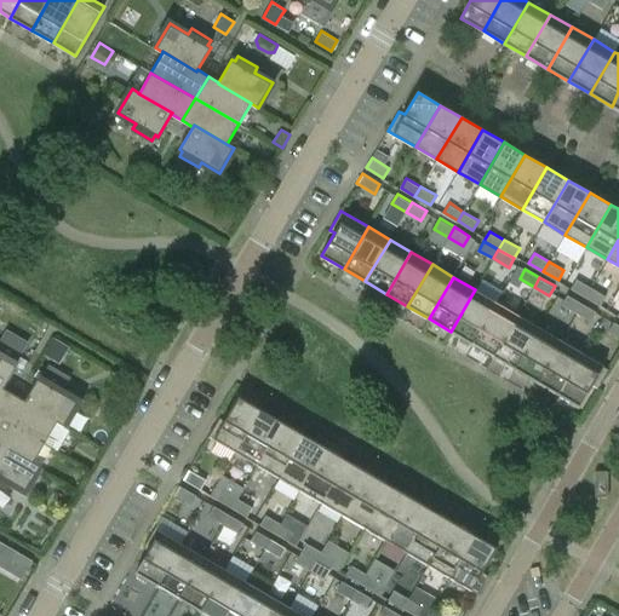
[(572,287),(586,295),(591,286),(577,277),(572,287)]
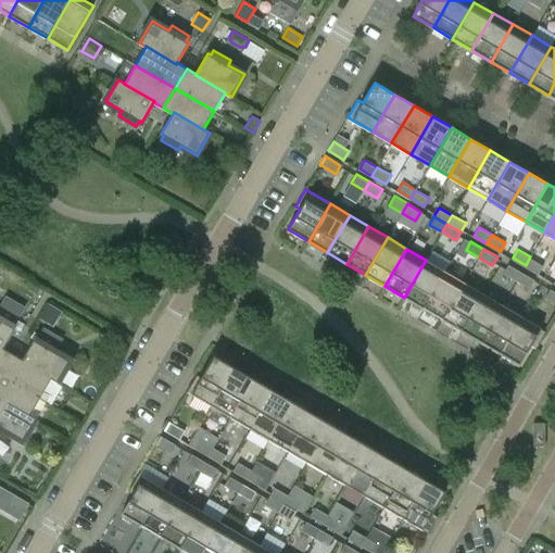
[(544,265),(530,256),(526,265),(539,274),(544,265)]
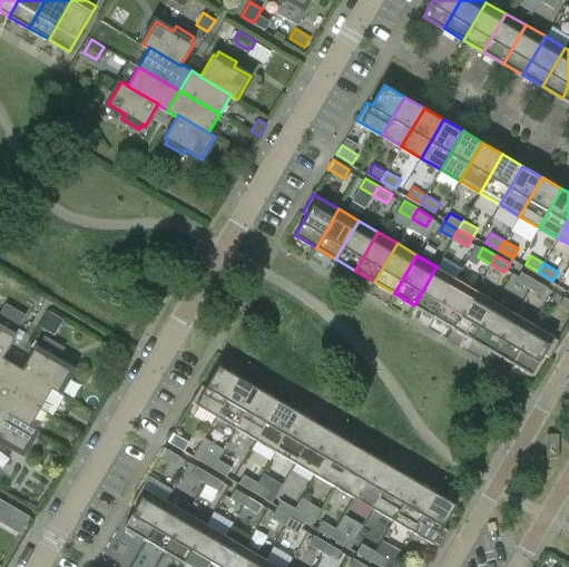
[(434,316),(457,279),(437,266),(414,305),(434,316)]
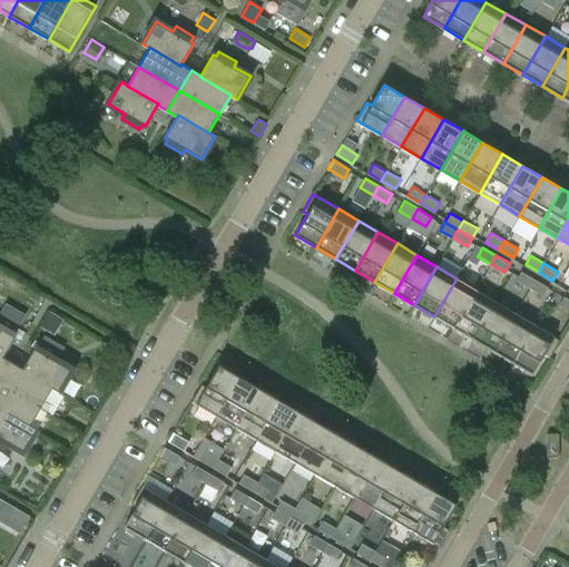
[(517,280),(530,287),(536,279),(522,270),(517,280)]
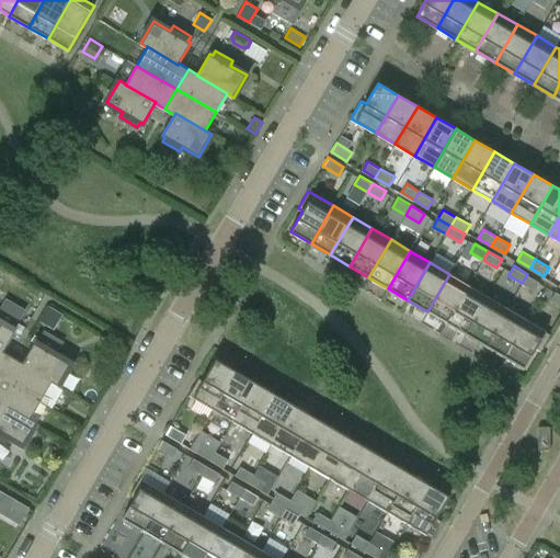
[(468,285),(449,274),(427,311),(446,322),(468,285)]
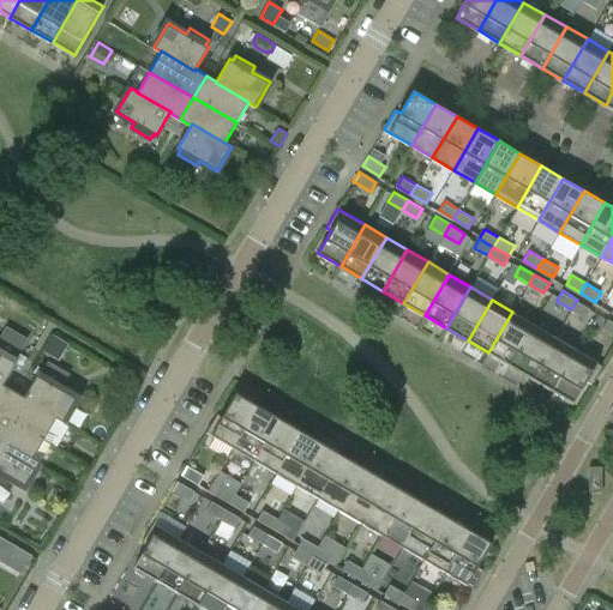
[(577,300),(571,309),(586,318),(592,308),(577,300)]
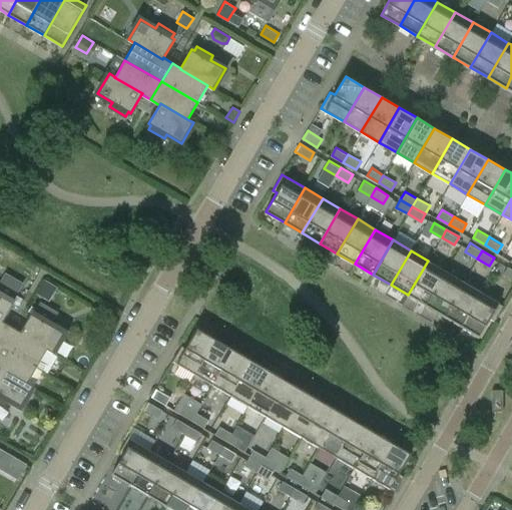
[(426,306),(446,271),(428,261),(408,295),(426,306)]
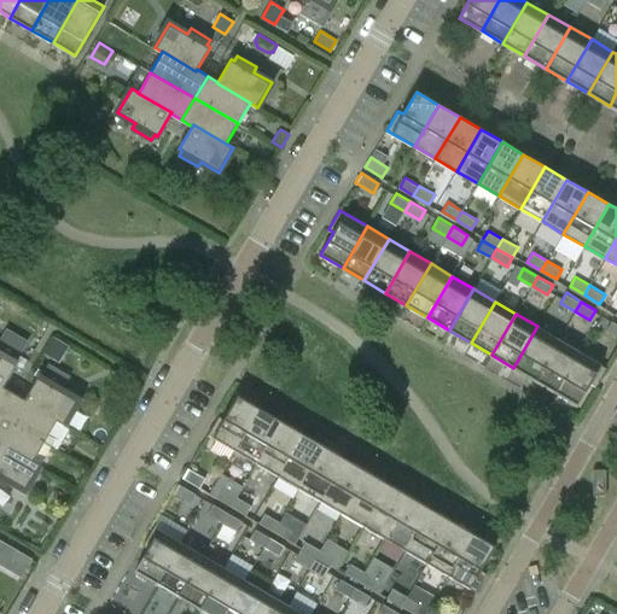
[(616,322),(612,320),(606,329),(616,334),(616,322)]
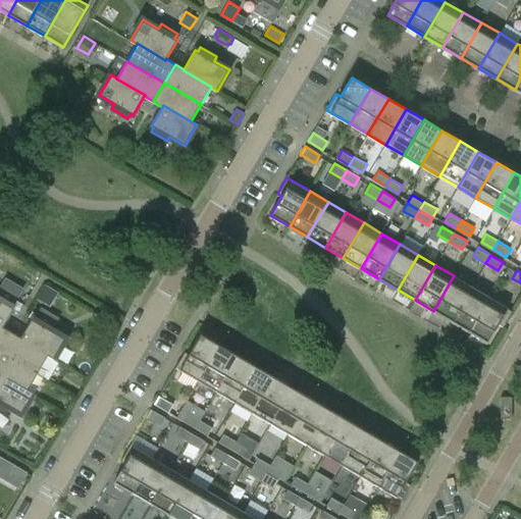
[(472,287),(454,275),(433,311),(451,321),(472,287)]
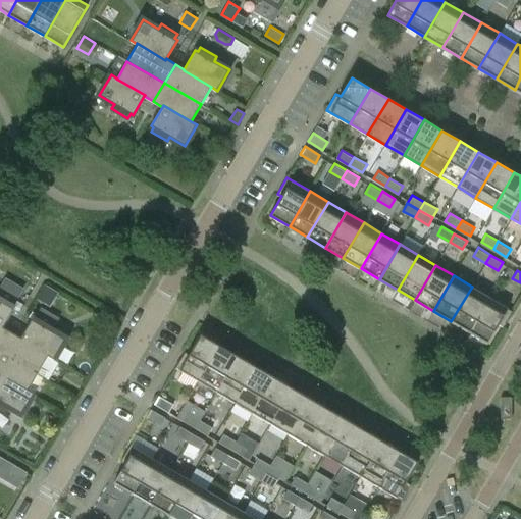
[(59,293),(47,286),(38,301),(50,308),(59,293)]
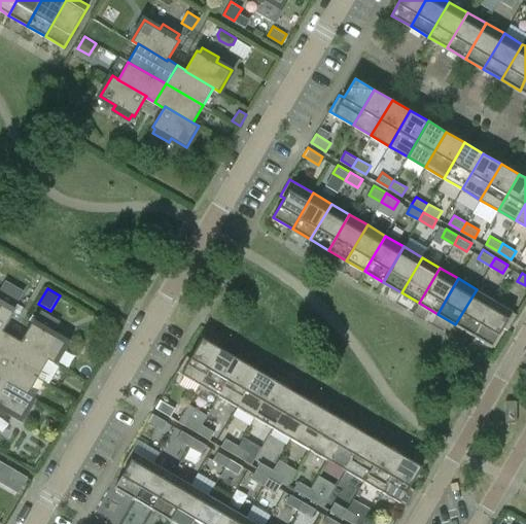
[(474,335),(494,300),(477,289),(455,324),(474,335)]
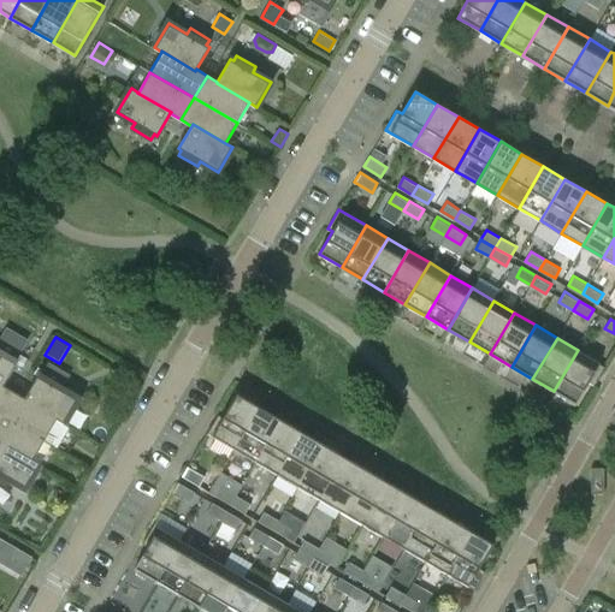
[(0,385),(3,387),(4,385),(17,363),(13,361),(17,356),(0,345),(0,385)]
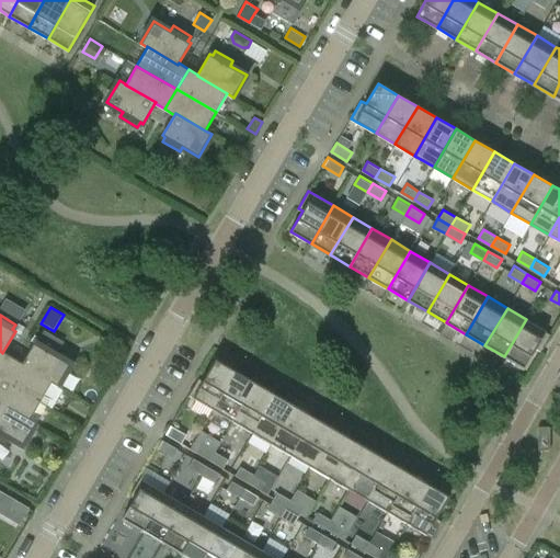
[(551,333),(526,319),(504,356),(524,368),(536,349),(541,351),(551,333)]
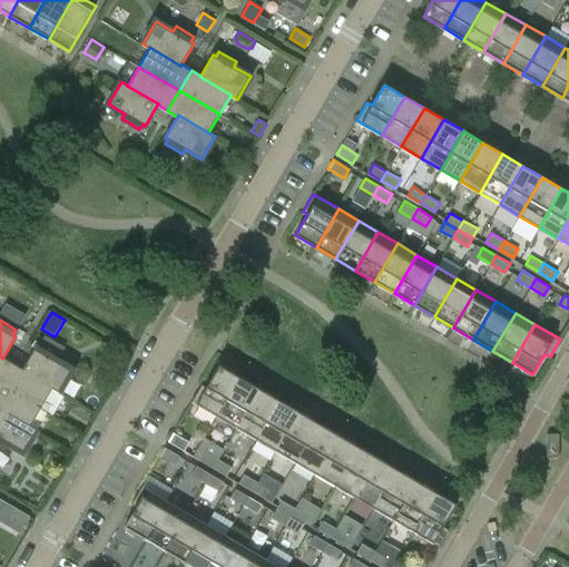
[(52,388),(52,389),(59,392),(72,370),(56,360),(59,354),(41,344),(38,349),(35,348),(22,369),(22,370),(52,388)]
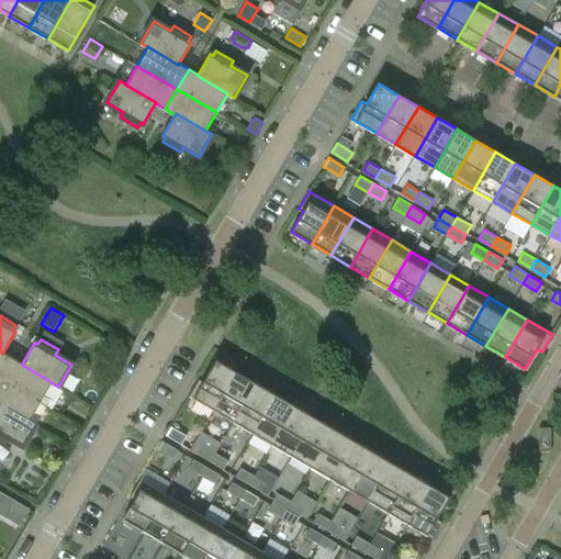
[(0,377),(1,378),(13,357),(3,351),(2,354),(0,351),(0,377)]
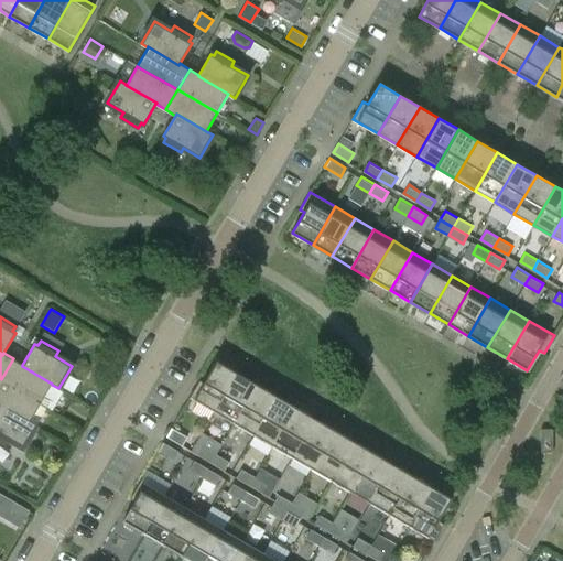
[(13,358),(1,379),(41,402),(52,385),(52,384),(22,366),(22,365),(13,358)]
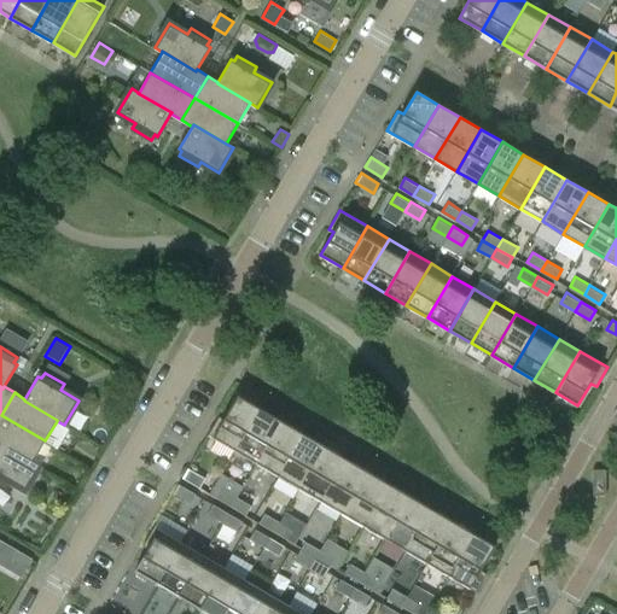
[(208,434),(236,450),(260,409),(238,396),(225,419),(219,415),(208,434)]
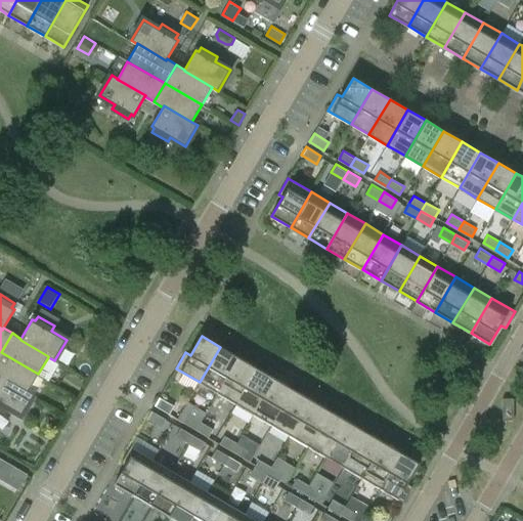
[(220,347),(200,382),(218,393),(238,357),(220,347)]
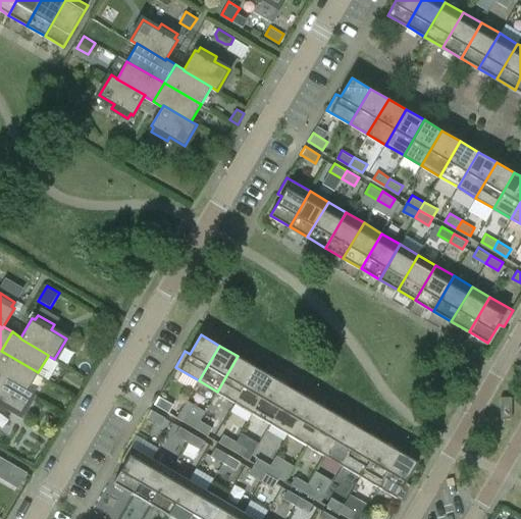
[(0,373),(28,390),(29,390),(38,372),(1,351),(0,352),(0,373)]
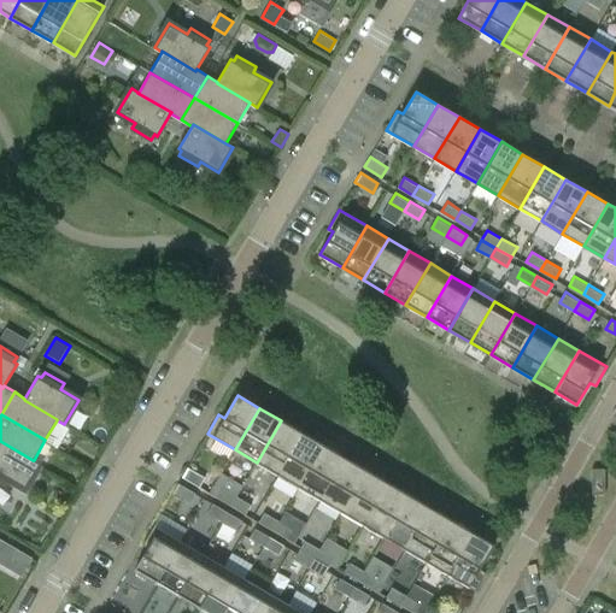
[(281,420),(257,463),(277,475),(301,432),(281,420)]
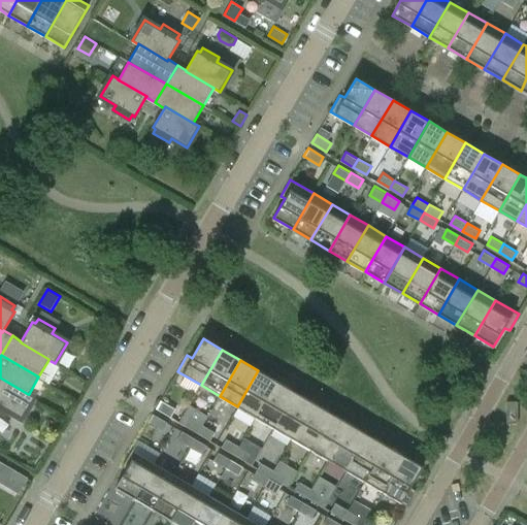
[(258,370),(237,406),(256,417),(276,382),(258,370)]
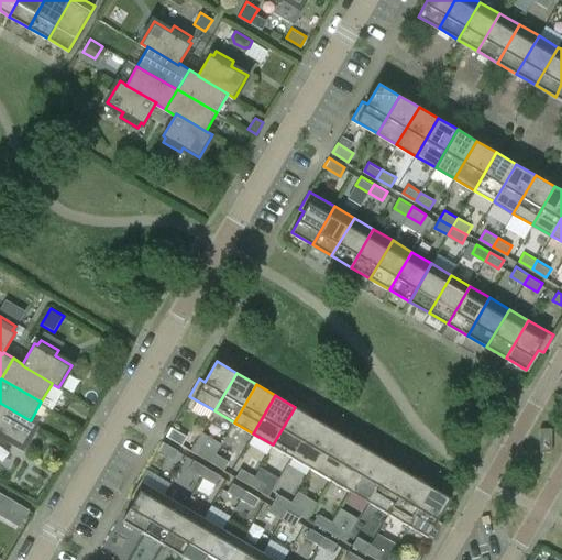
[(36,424),(31,420),(30,420),(0,403),(0,438),(4,441),(7,437),(23,447),(36,424)]
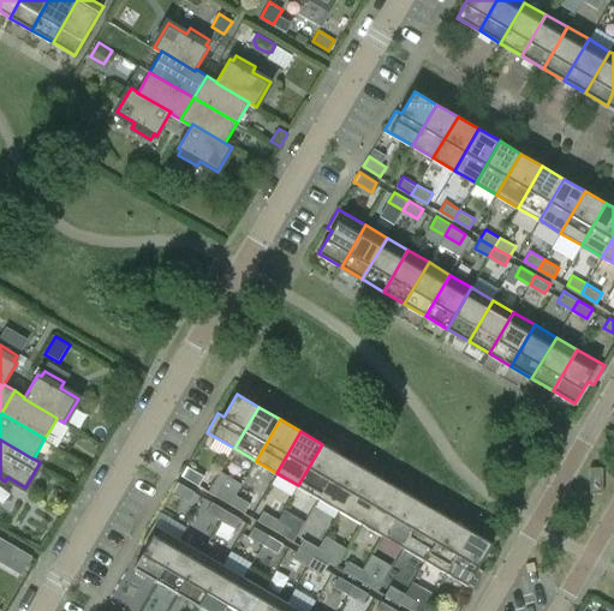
[(322,444),(298,485),(319,497),(344,456),(322,444)]
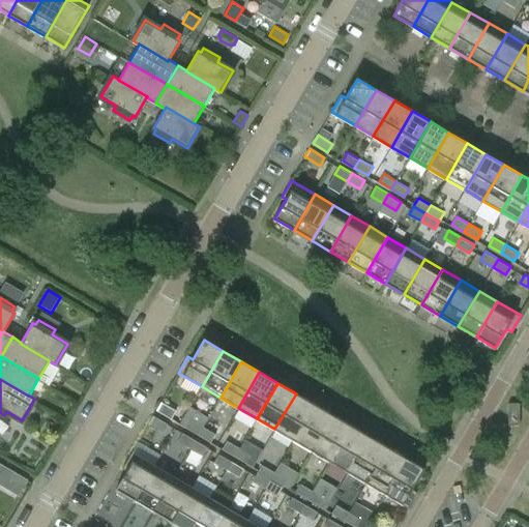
[(296,393),(274,429),(293,440),(314,404),(296,393)]
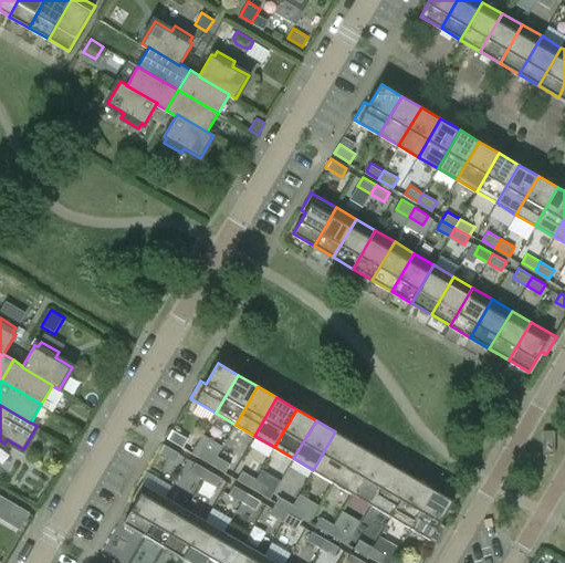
[(188,438),(173,428),(167,437),(182,447),(188,438)]
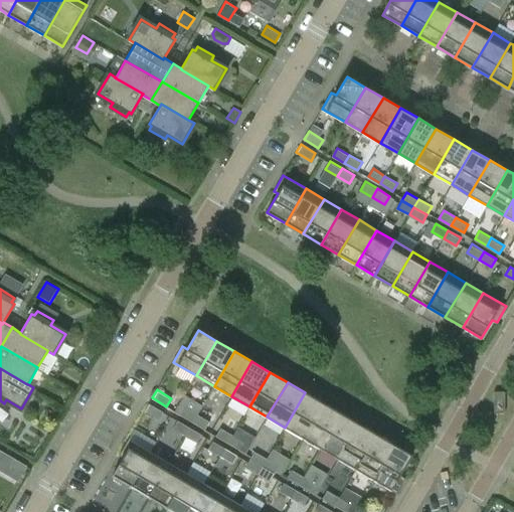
[(494,390),(494,411),(505,411),(505,390),(494,390)]
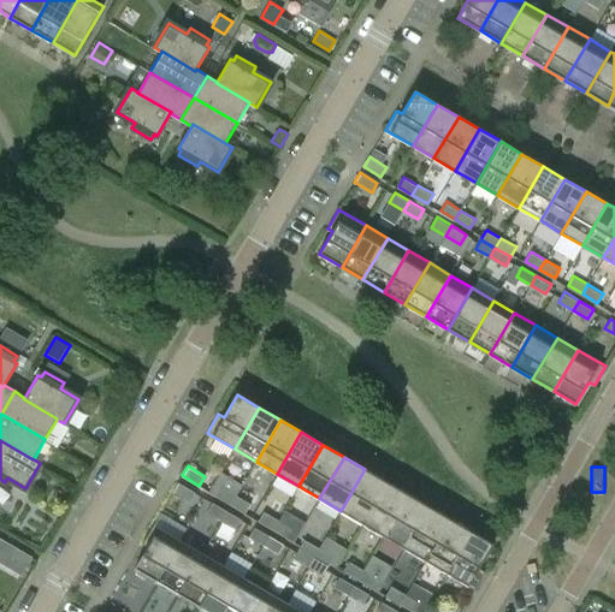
[(365,469),(341,511),(362,523),(386,482),(365,469)]
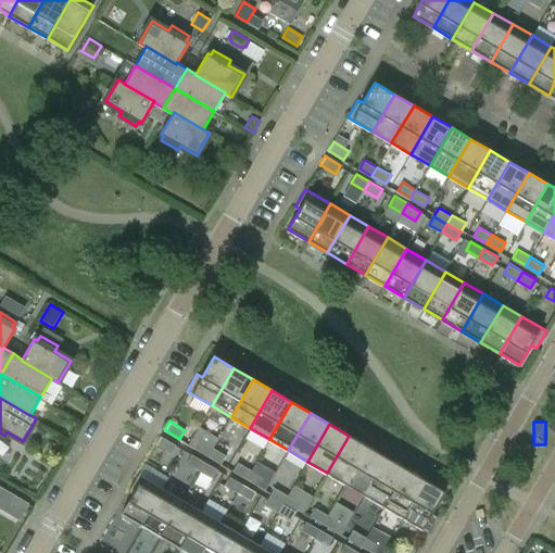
[(161,435),(156,443),(172,452),(177,444),(161,435)]
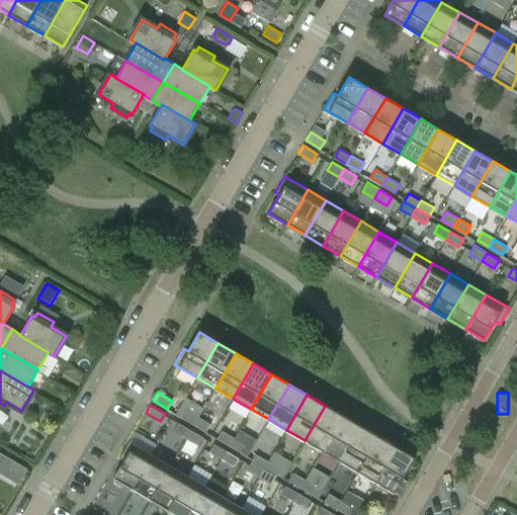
[(325,406),(305,440),(323,451),(343,416),(325,406)]
